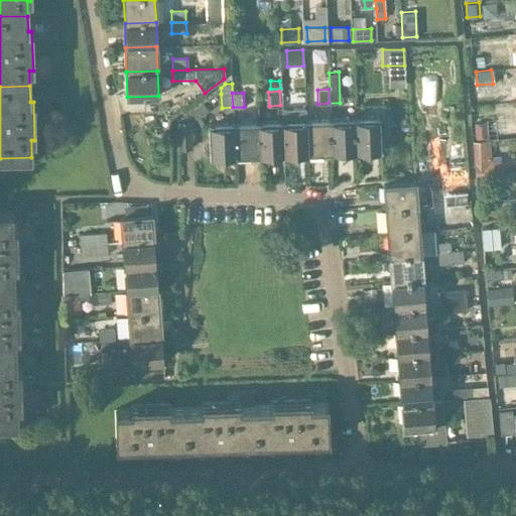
[(381,148),(380,117),(355,118),(356,149),(381,148)]
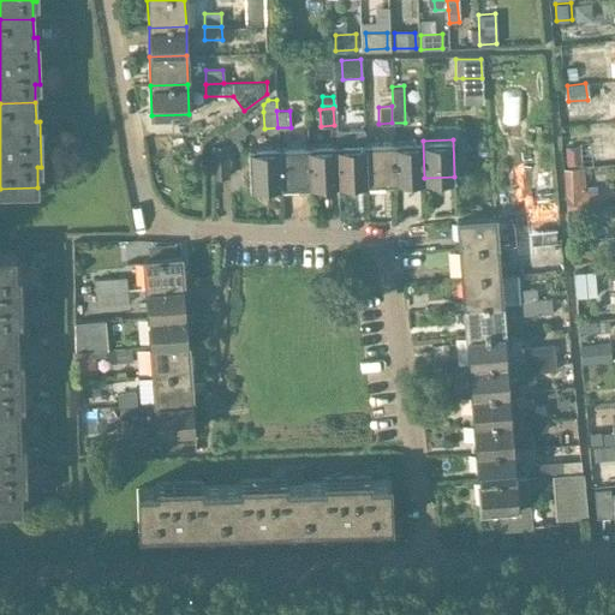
[(424,178),(423,141),(393,142),(394,179),(424,178)]
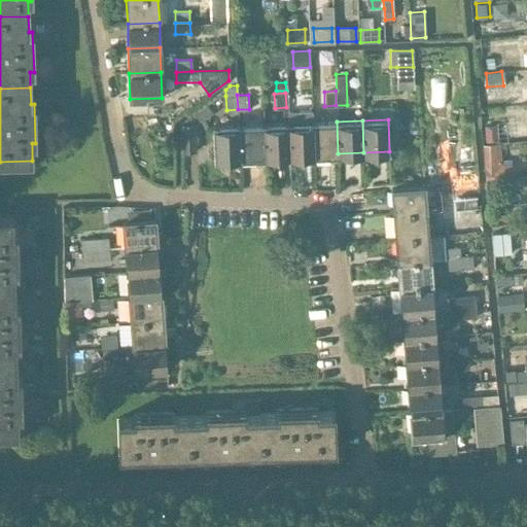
[(338,153),(337,121),(312,123),(313,154),(338,153)]
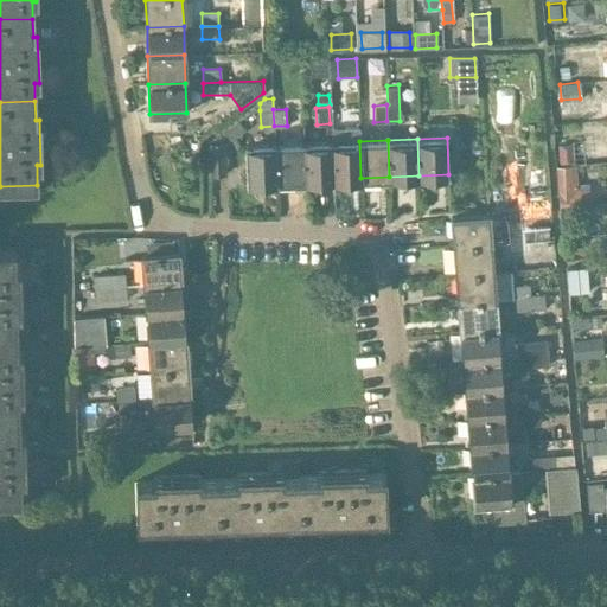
[(360,178),(359,141),(331,142),(332,179),(360,178)]
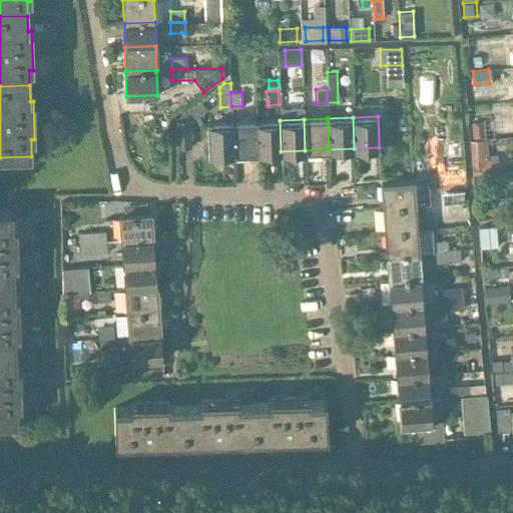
[(281,151),(280,120),(255,121),(258,152),(281,151)]
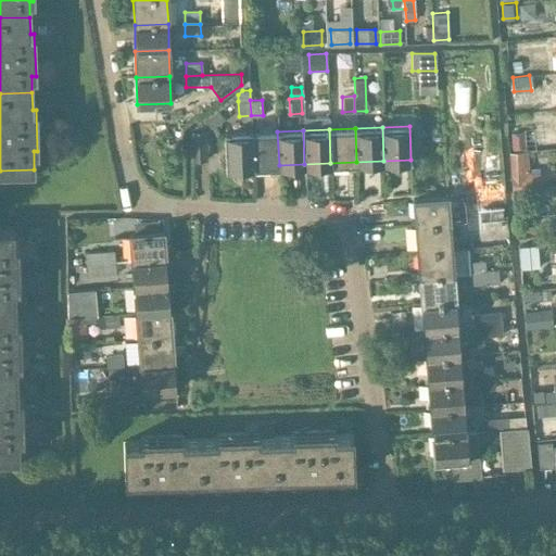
[(207,159),(206,131),(190,131),(191,159),(207,159)]
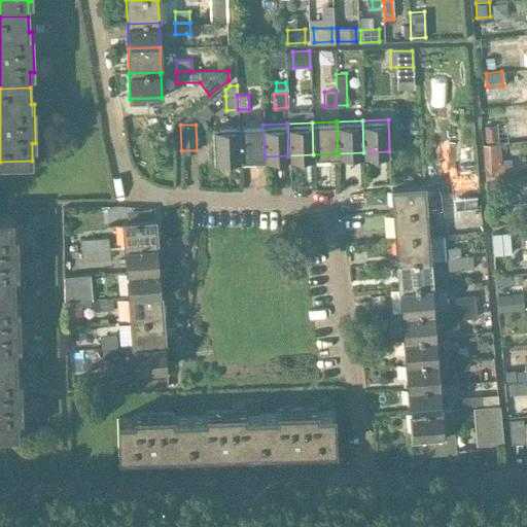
[(265,156),(262,125),(238,126),(240,157),(265,156)]
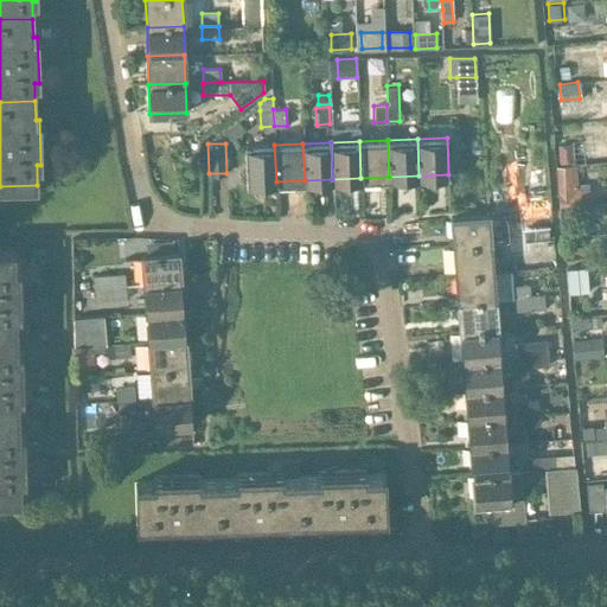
[(276,181),(274,145),(247,146),(248,183),(276,181)]
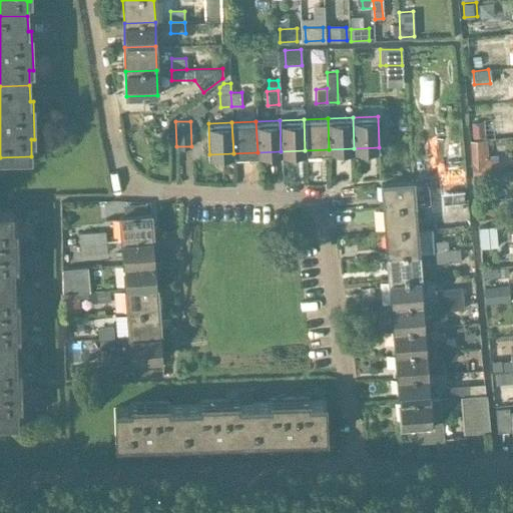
[(483,122),(471,123),(472,136),(484,136),(483,122)]
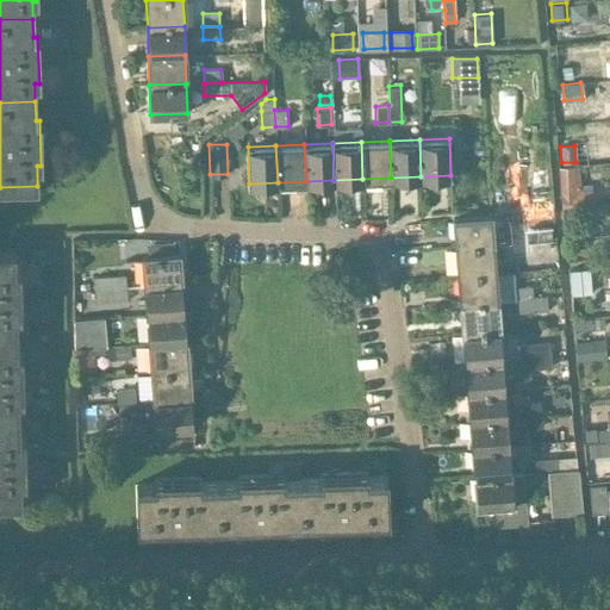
[(577,166),(559,167),(562,205),(580,204),(577,166)]
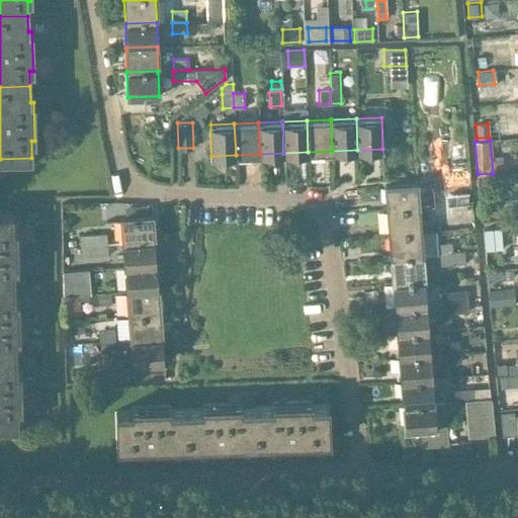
[(419,206),(417,182),(385,185),(387,209),(419,206)]
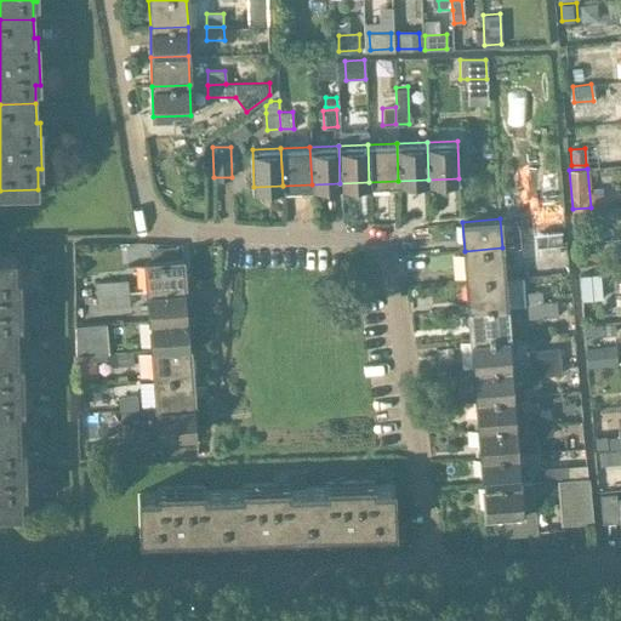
[(539,245),(537,232),(520,233),(522,246),(539,245)]
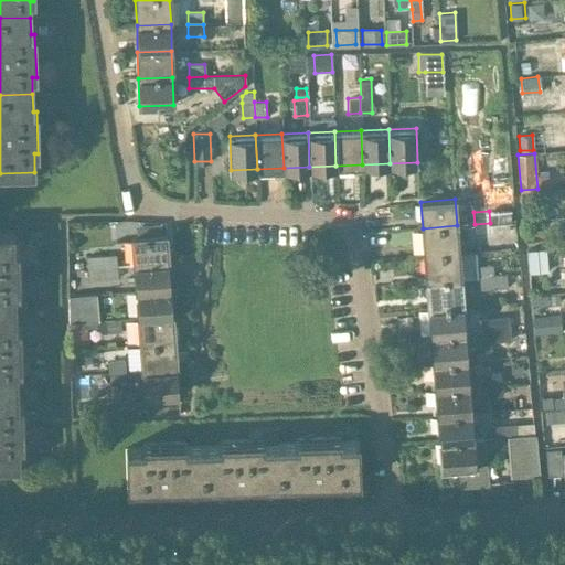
[(491,235),(490,223),(475,224),(476,236),(491,235)]
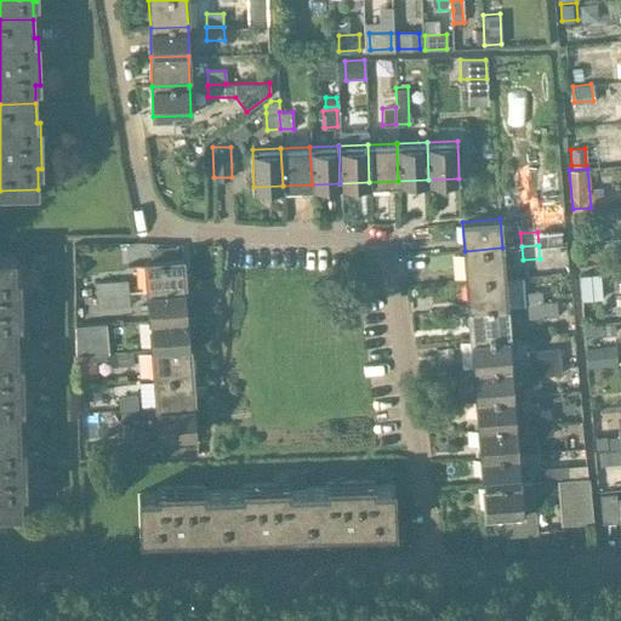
[(505,277),(502,248),(465,251),(467,280),(505,277)]
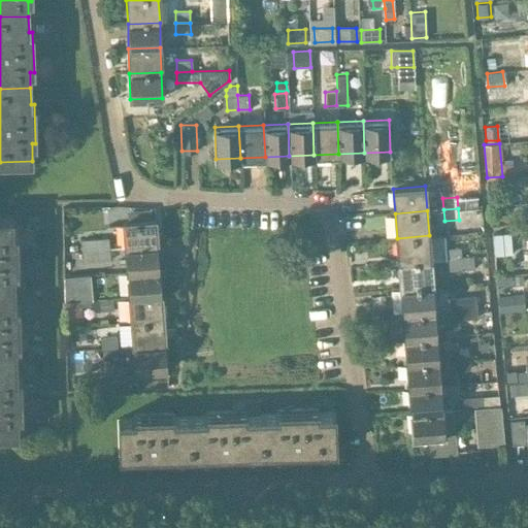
[(19,273),(18,233),(12,233),(12,217),(0,217),(0,289),(14,290),(14,273),(19,273)]
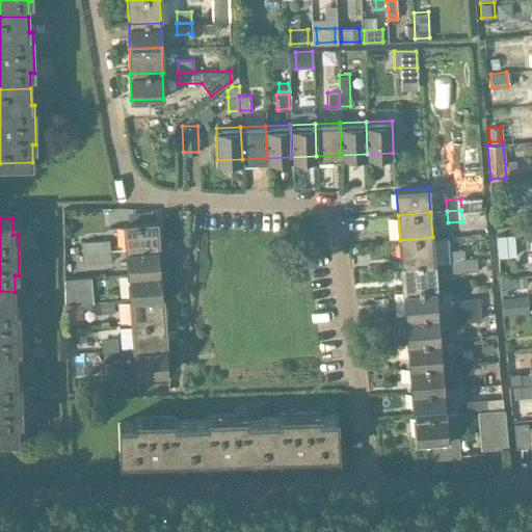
[(159,246),(157,220),(125,223),(127,249),(159,246)]
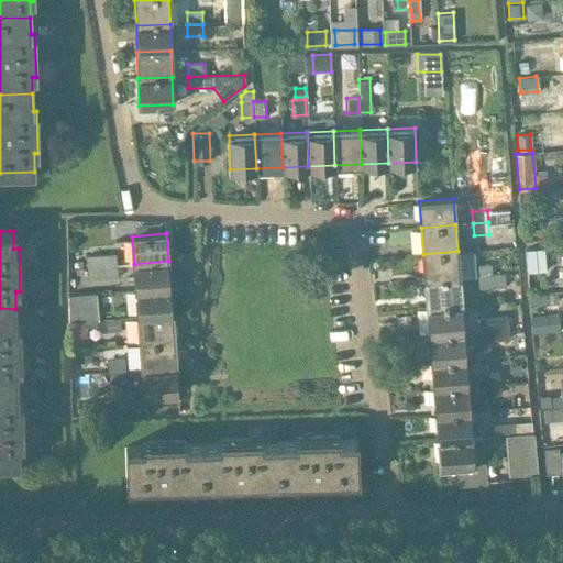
[(460,278),(457,251),(423,254),(426,280),(460,278)]
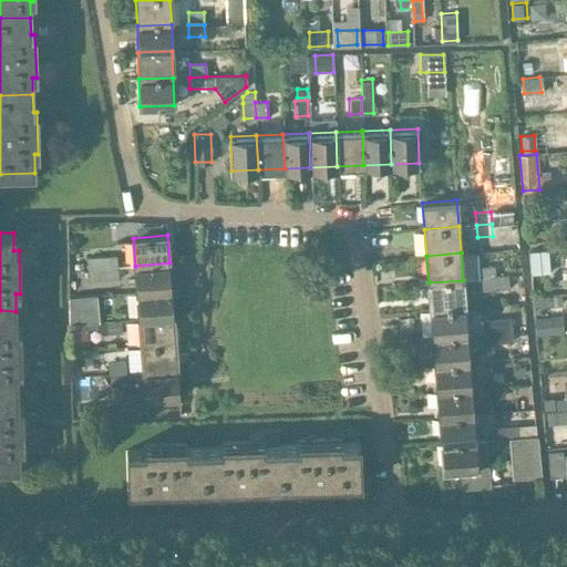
[(536,254),(532,267),(542,270),(546,257),(536,254)]
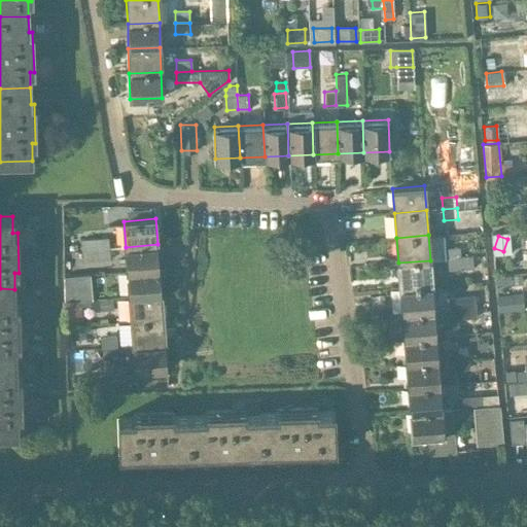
[(109,248),(108,237),(81,239),(82,250),(109,248)]
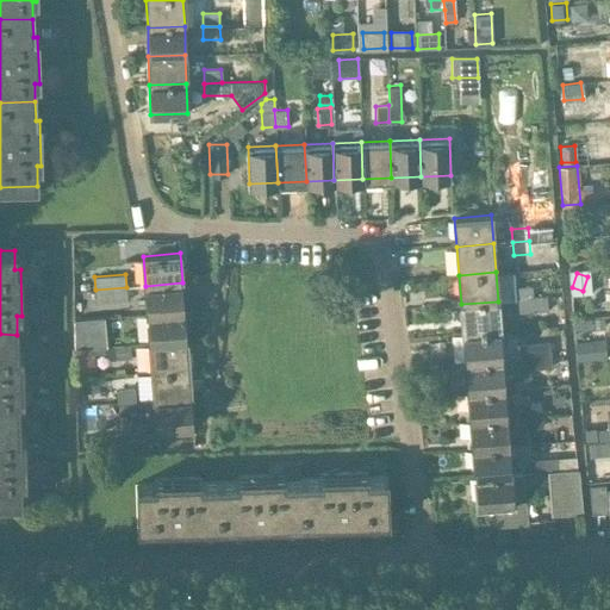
[(185,310),(182,282),(145,286),(148,313),(185,310)]
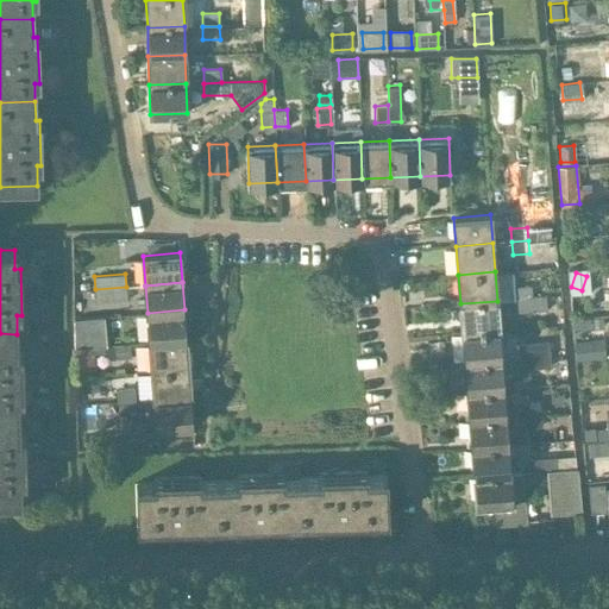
[(532,286),(515,287),(516,299),(533,297),(532,296),(539,295),(539,287),(532,287),(532,286)]
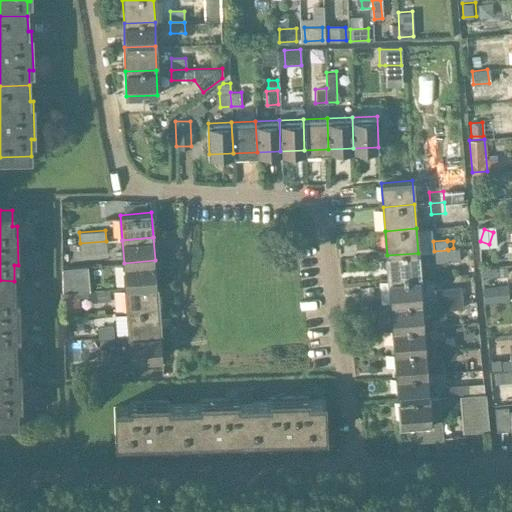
[(107,252),(106,241),(80,243),(81,254),(107,252)]
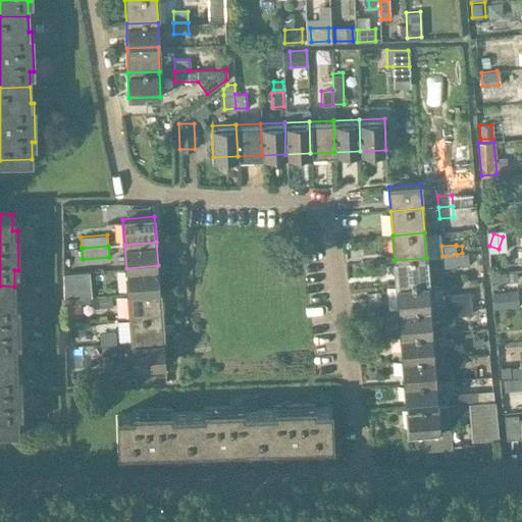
[(469,265),(469,254),(457,255),(442,256),(442,267),(469,265)]
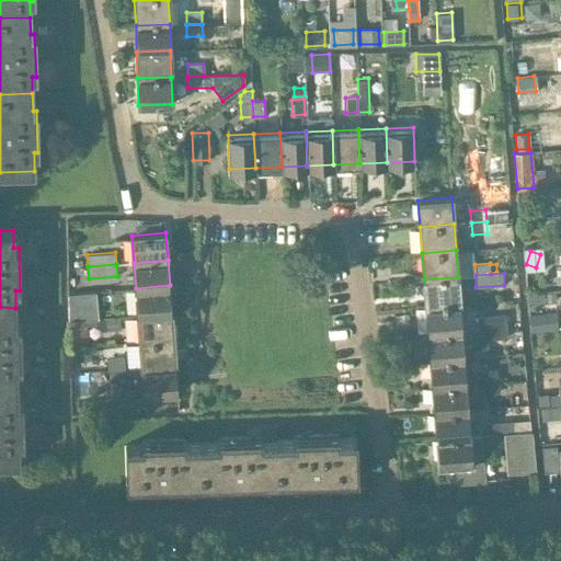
[(460,302),(458,277),(424,279),(426,305),(460,302)]
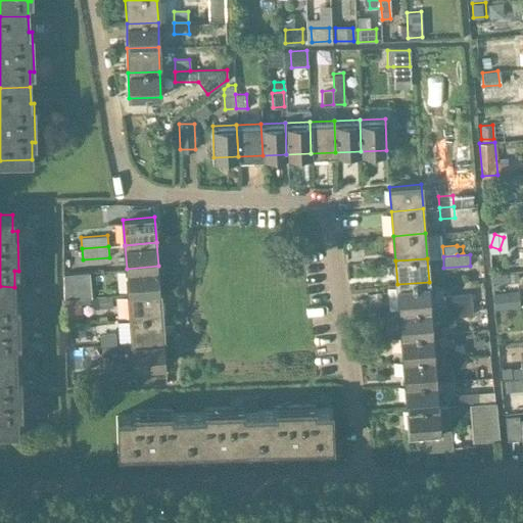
[(160,291),(158,266),(127,269),(129,293),(160,291)]
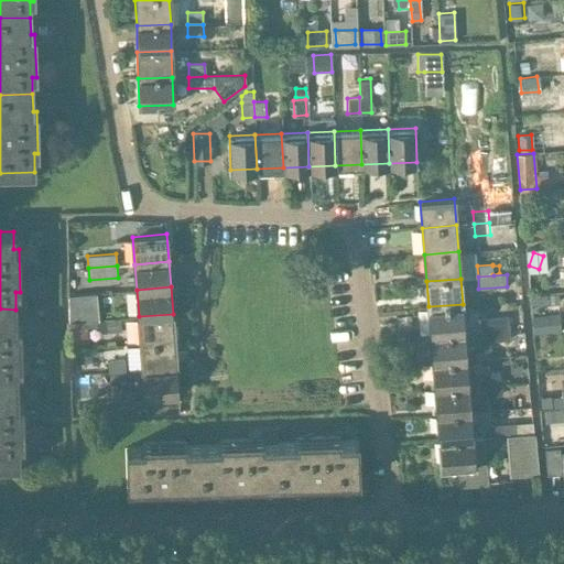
[(559,293),(548,294),(549,304),(559,303),(559,293)]
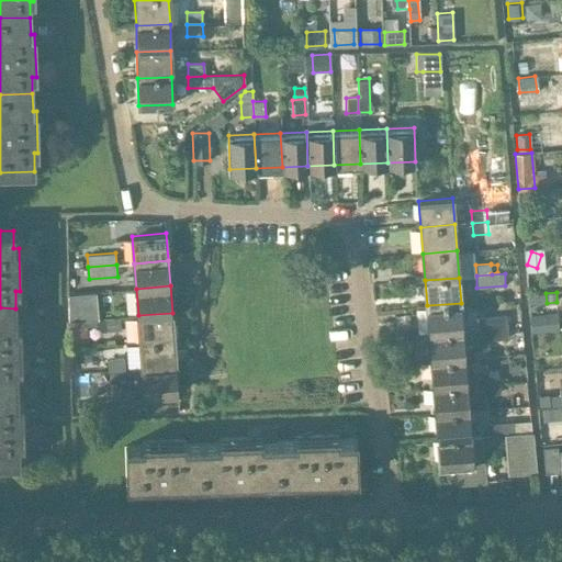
[(463,330),(461,303),(427,305),(429,333),(463,330)]
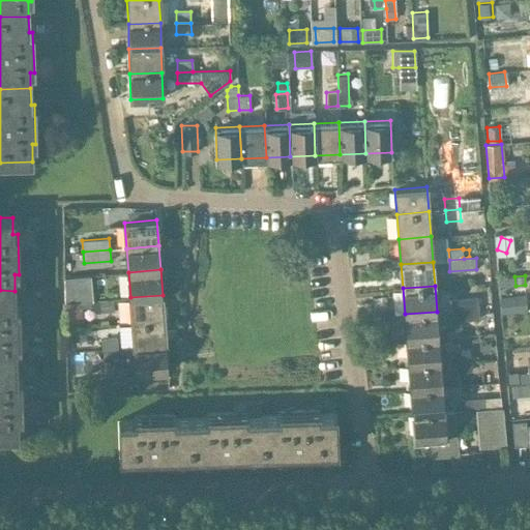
[(21,347),(20,306),(16,306),(15,291),(0,290),(0,362),(17,363),(17,347),(21,347)]
